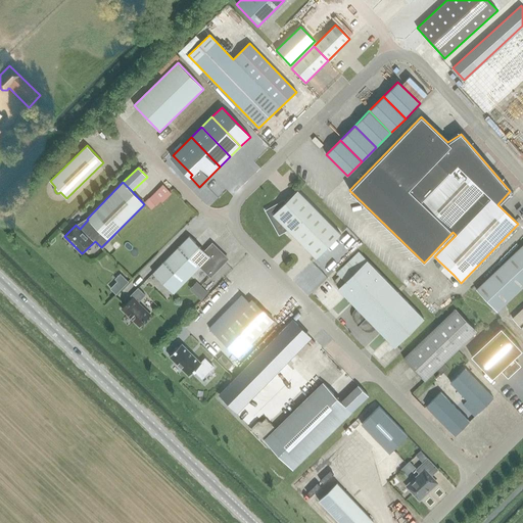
[(171,193),(162,184),(144,202),(151,209),(160,201),(161,202),(171,193)]
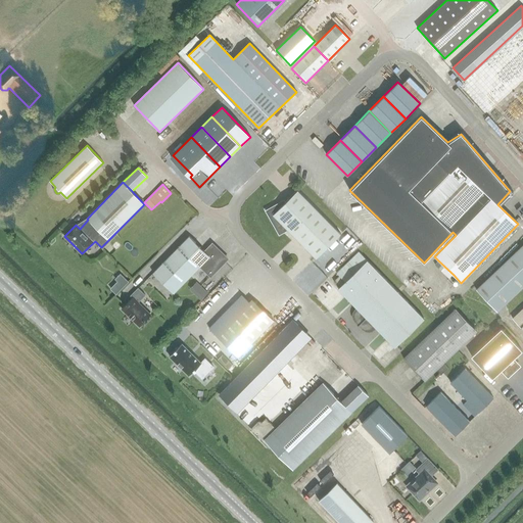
[(287,229),(316,258),(340,234),(297,190),(282,206),(279,203),(267,211),(279,234),(287,229)]
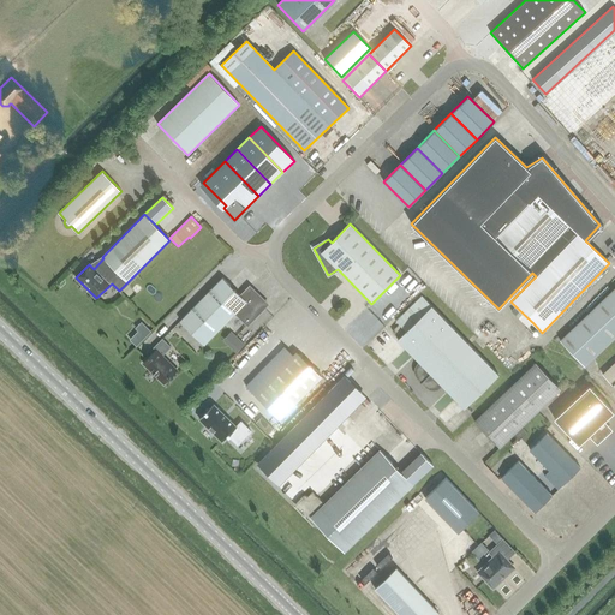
[(204,345),(236,314),(248,324),(268,304),(252,290),(244,299),(222,278),(180,321),(204,345)]
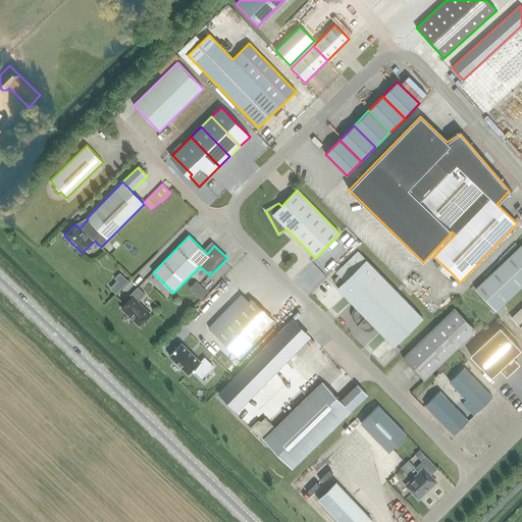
[(496,311),(521,285),(521,244),(475,289),(496,311)]
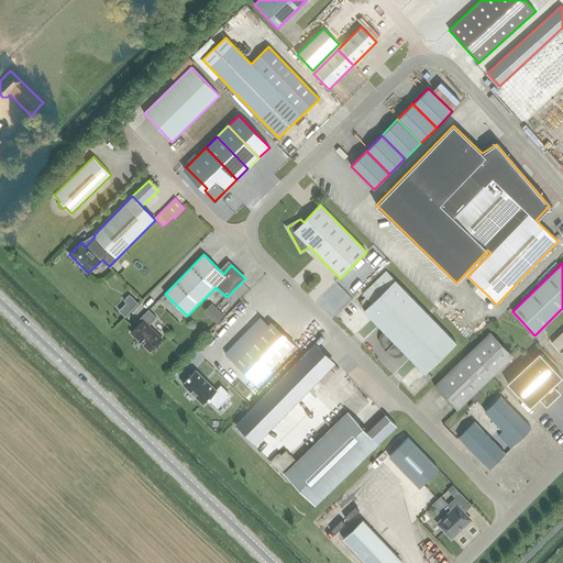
[(456,343),(395,280),(386,271),(362,294),(365,297),(359,302),(365,309),(363,311),(384,332),(382,334),(381,335),(381,337),(379,339),(379,340),(381,342),(381,343),(382,345),(392,354),(393,355),(394,356),(395,356),(397,356),(398,356),(399,356),(400,355),(401,355),(404,352),(424,374),(456,343)]
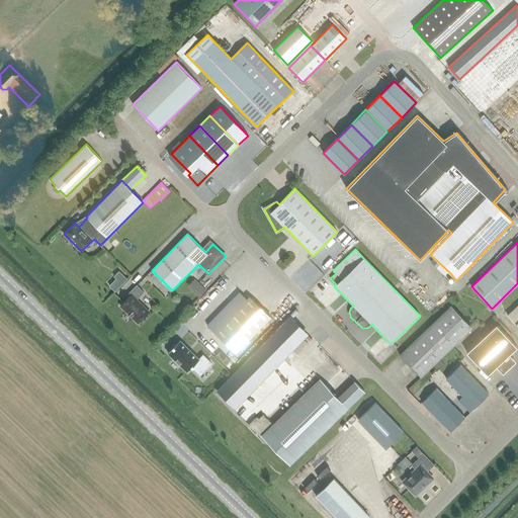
[(118,270),(113,276),(115,278),(121,284),(127,279),(118,270)]
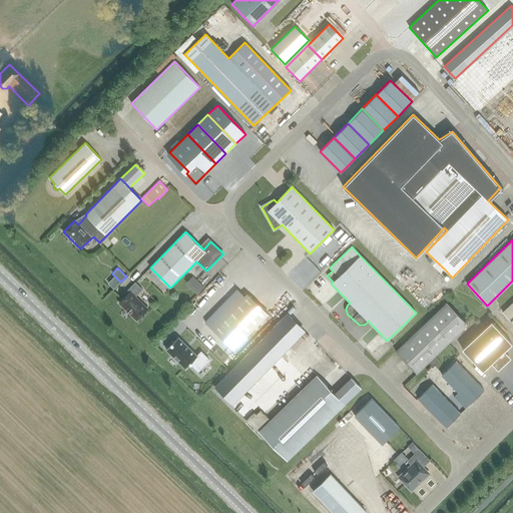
[(193,273),(186,281),(198,292),(205,284),(193,273)]
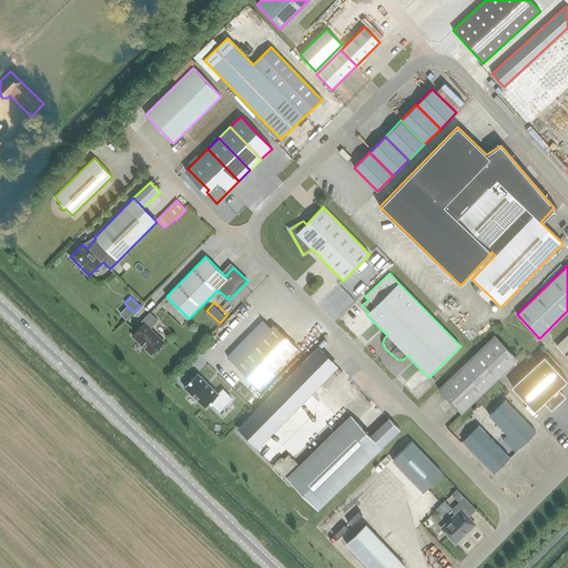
[(163,342),(149,327),(156,320),(150,313),(141,322),(144,324),(132,336),(151,354),(163,342)]
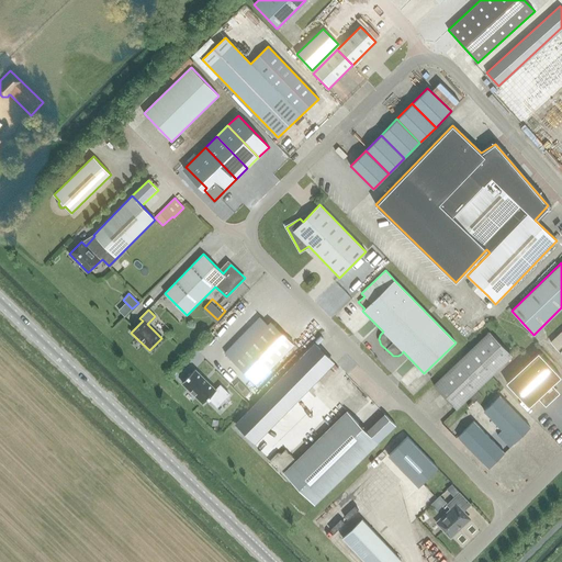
[(294,345),(270,322),(232,360),(256,383),(294,345)]
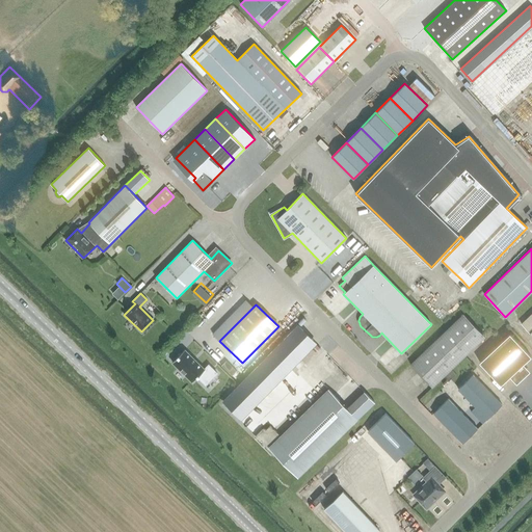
[(485,337),(466,316),(463,314),(410,365),(431,388),(485,337)]
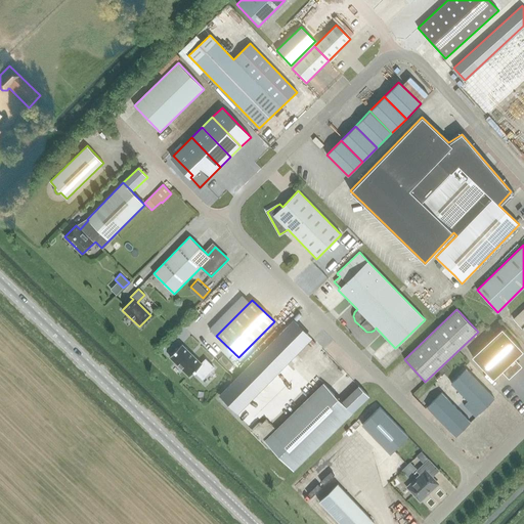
[(523,309),(514,319),(523,331),(523,309)]
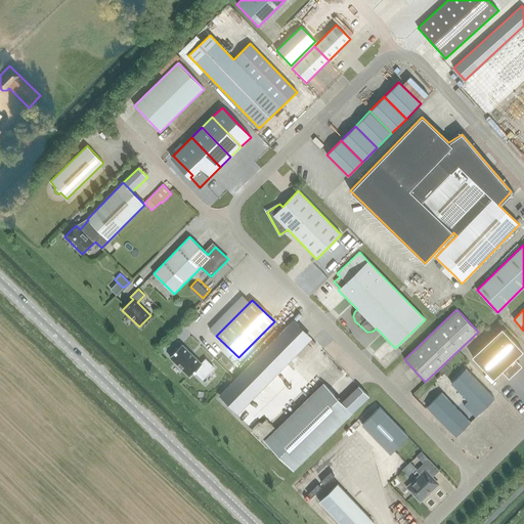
[(492,379),(501,372),(508,379),(521,366),(514,359),(523,351),(501,329),(472,357),(492,379)]
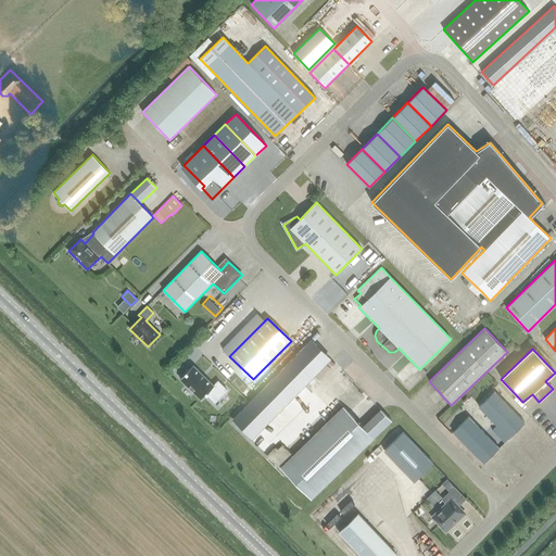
[(306,383),(287,364),(232,419),(252,439),(306,383)]
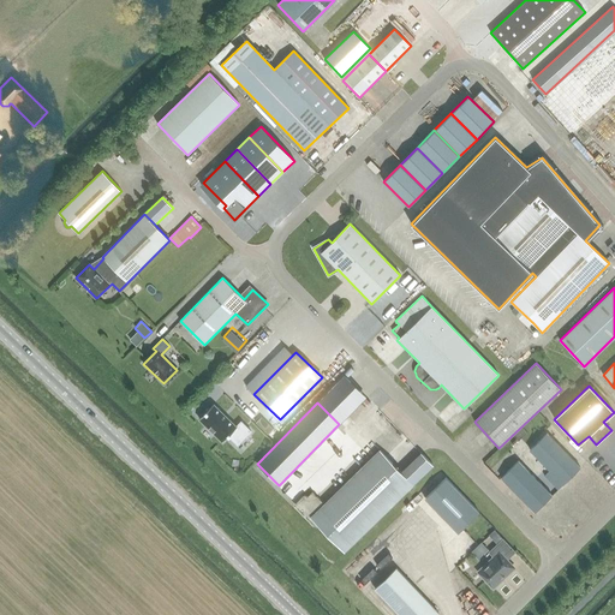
[(215,405),(201,421),(222,441),(227,436),(238,446),(251,431),(240,422),(237,427),(215,405)]
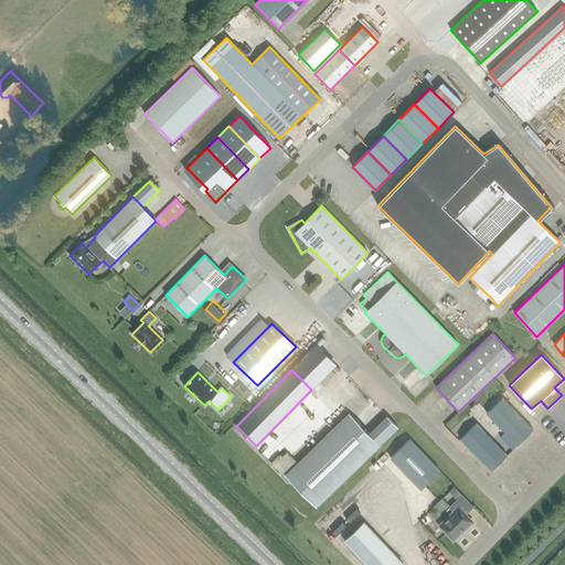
[(486,414),(518,445),(533,429),(502,397),(486,414)]
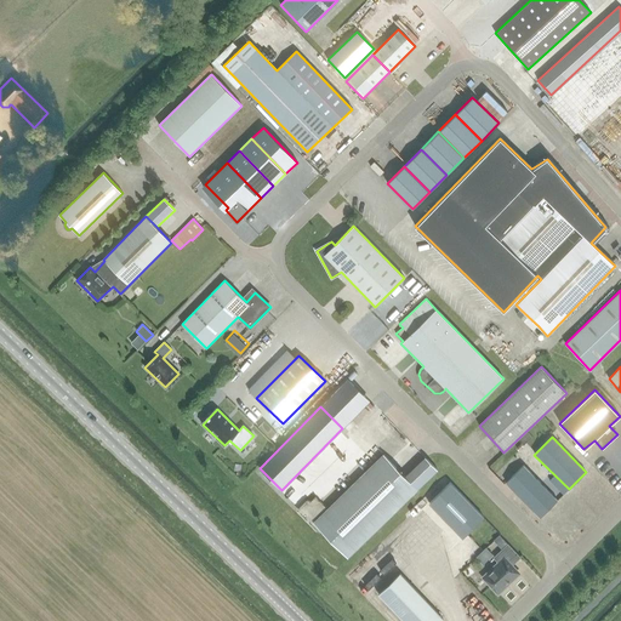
[(411,483),(406,478),(383,455),(328,510),(315,497),(311,502),(306,502),(300,508),(298,513),(317,531),(322,531),(348,558),(417,490),(411,483)]
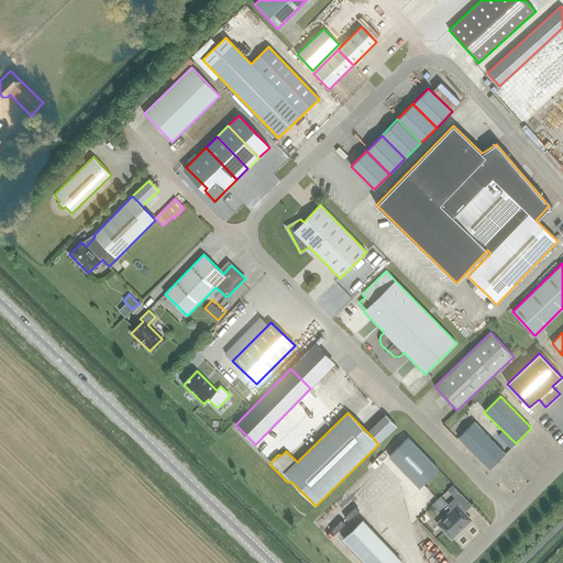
[(506,454),(493,440),(474,422),(459,438),(489,470),(506,454)]
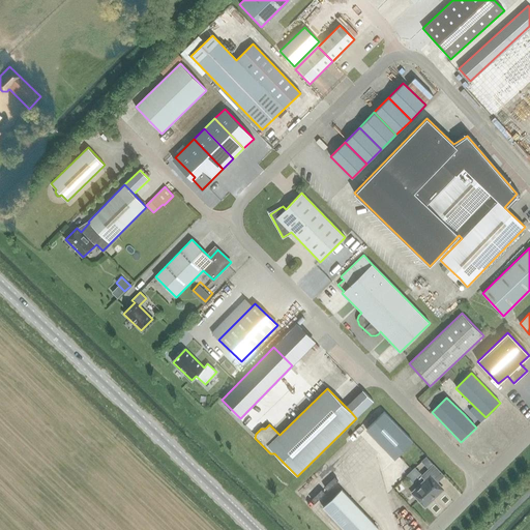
[(365,430),(394,460),(413,442),(384,412),(365,430)]
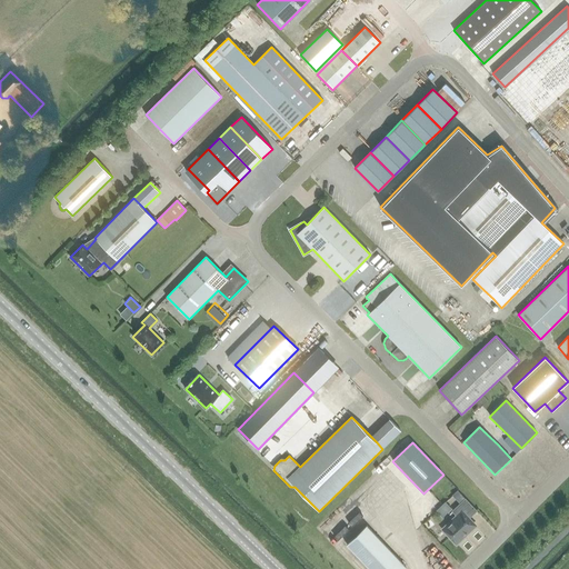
[(451,495),(459,503),(465,498),(457,490),(451,495)]
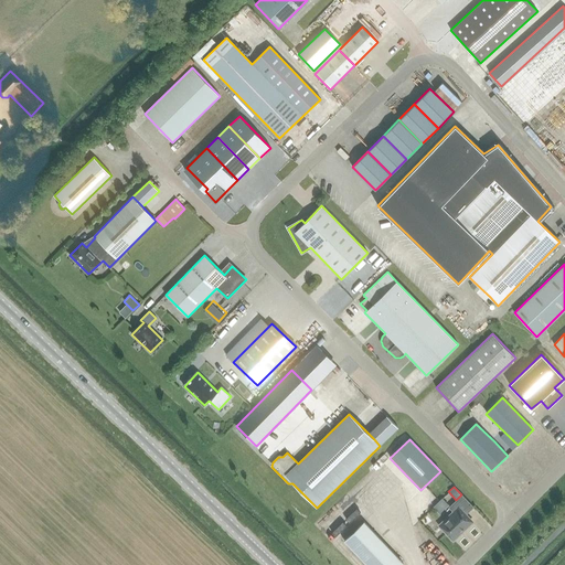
[(465,529),(471,522),(465,514),(472,508),(461,496),(449,508),(455,512),(440,525),(452,540),(460,532),(461,533),(465,530),(465,529)]
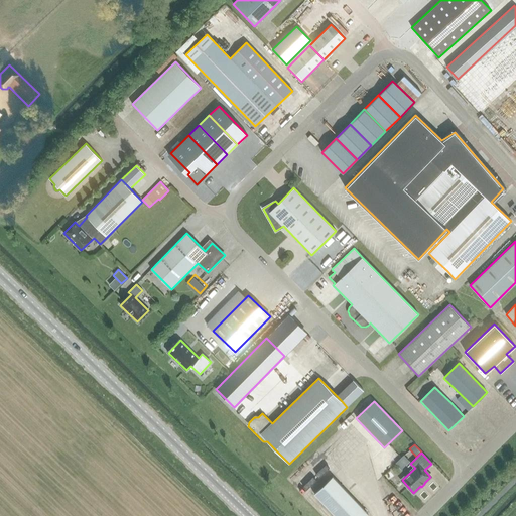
[(314,494),(335,515),(365,515),(368,514),(333,477),(314,494)]
